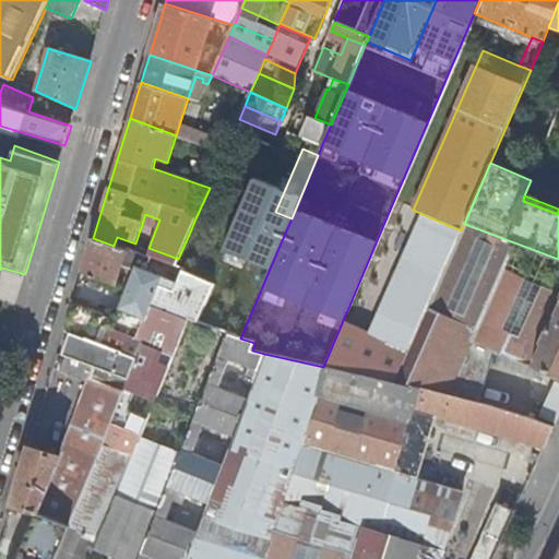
[(271,224),(286,230),(292,218),(275,212),(271,224)]
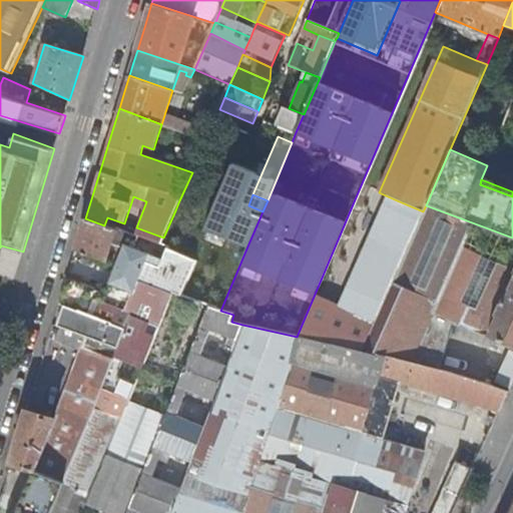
[(107,217),(104,225),(139,238),(148,241),(158,245),(164,247),(162,239),(163,237),(136,227),(146,201),(133,196),(124,223),(107,217)]
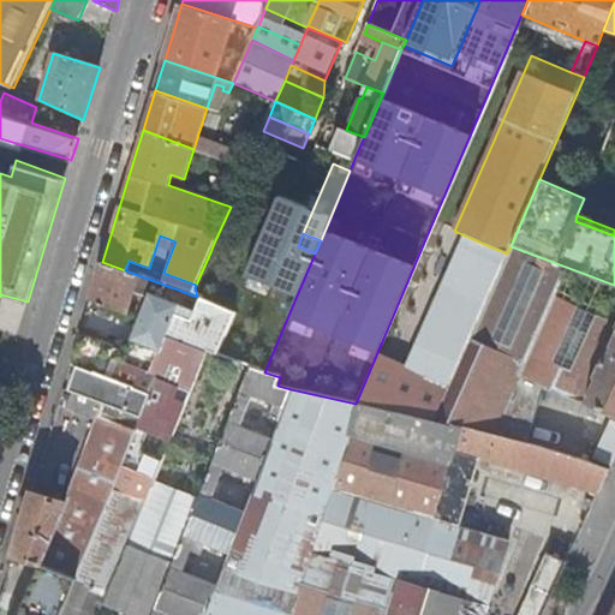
[(447,248),(425,239),(356,404),(360,404),(381,357),(383,358),(406,309),(417,315),(447,248)]
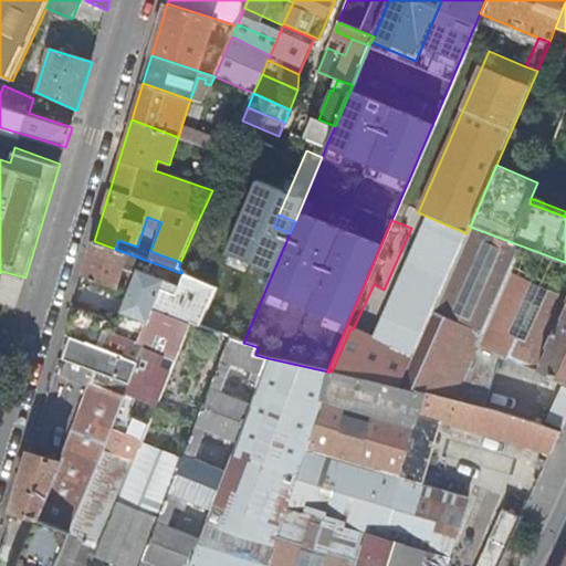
[(237,239),(198,221),(194,232),(232,249),(237,239)]
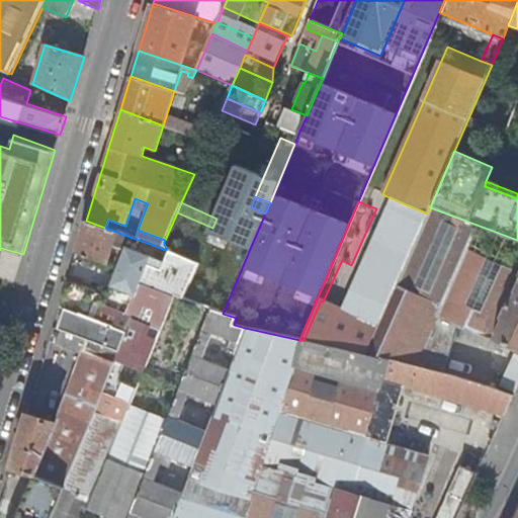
[(401,202),(353,315),(379,325),(427,213),(401,202)]
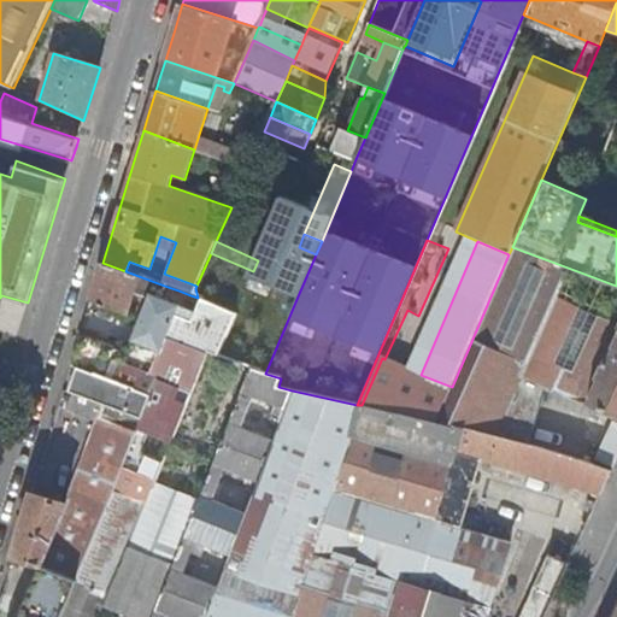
[(544,388),(616,419),(616,322),(615,322),(615,318),(557,297),(568,268),(512,247),(509,254),(452,387),(436,422),(523,445),(544,388)]
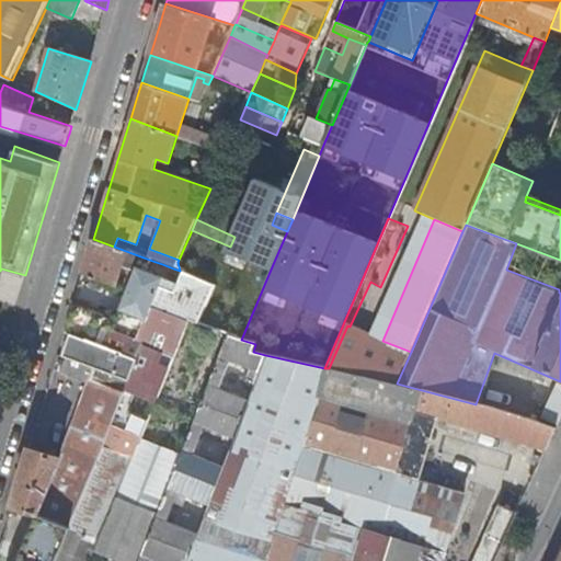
[(230,247),(192,230),(179,260),(178,262),(180,271),(183,272),(215,284),(230,247)]
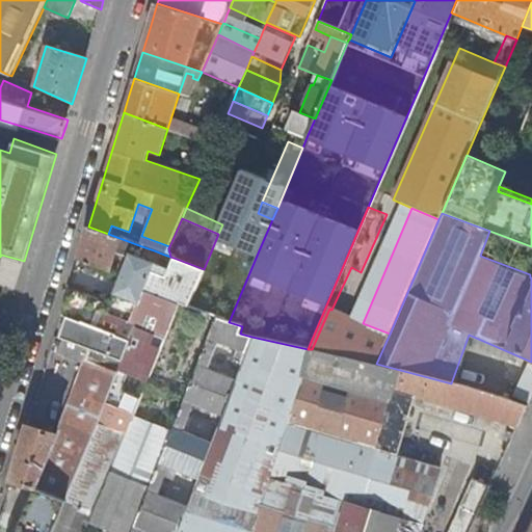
[(246,235),(222,224),(218,234),(242,244),(246,235)]
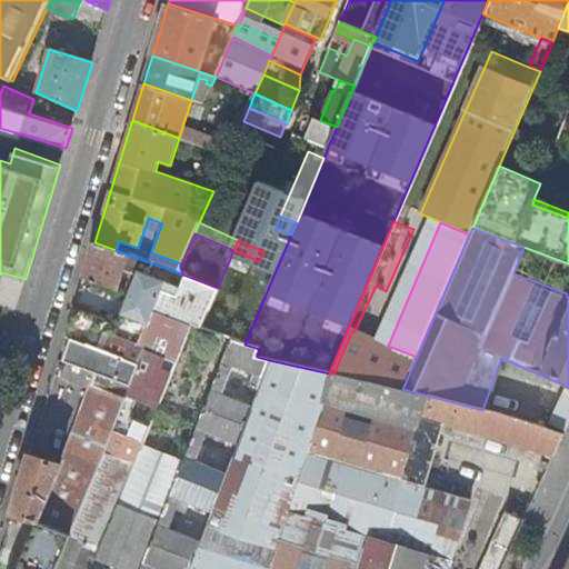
[(180,291),(170,288),(176,272),(165,268),(160,280),(150,277),(155,265),(116,250),(95,242),(89,260),(85,277),(128,290),(121,311),(129,313),(128,319),(117,316),(116,321),(75,309),(71,318),(66,338),(71,340),(110,355),(116,340),(138,348),(132,362),(139,365),(106,452),(136,463),(142,449),(193,325),(201,328),(218,288),(186,276),(180,291)]
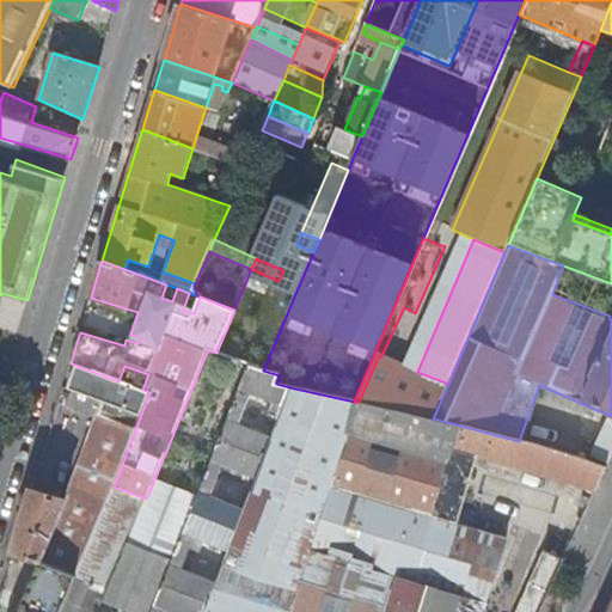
[(279,281),(251,269),(234,310),(216,353),(250,366),(263,371),(298,288),(279,281)]
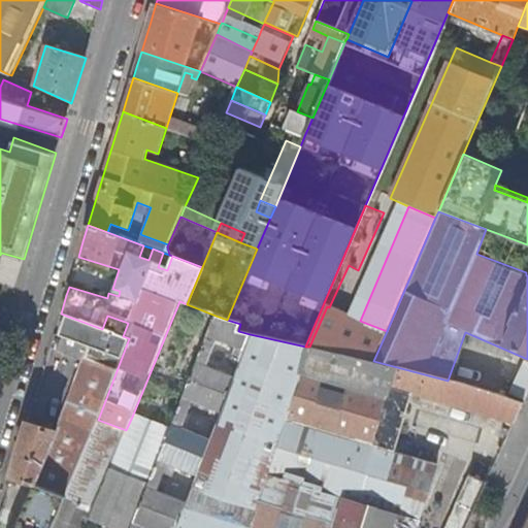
[(119,269),(78,257),(77,258),(69,287),(107,298),(108,293),(119,296),(120,291),(112,289),(119,269)]
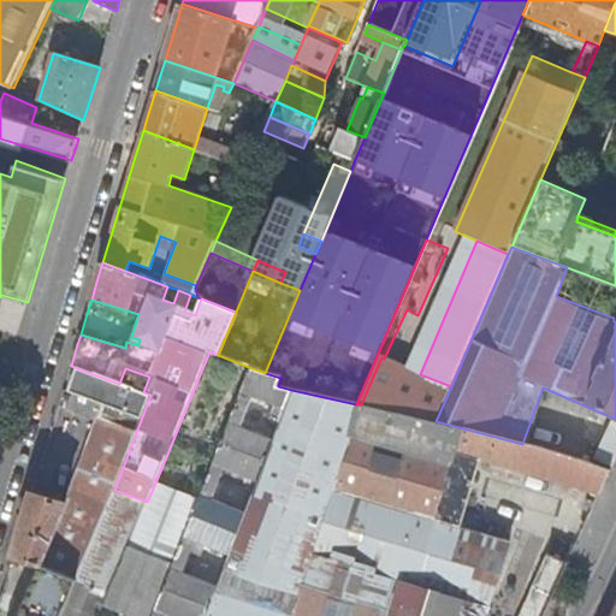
[(154,486),(176,495),(184,498),(225,396),(238,402),(252,368),(218,355),(209,351),(154,486)]
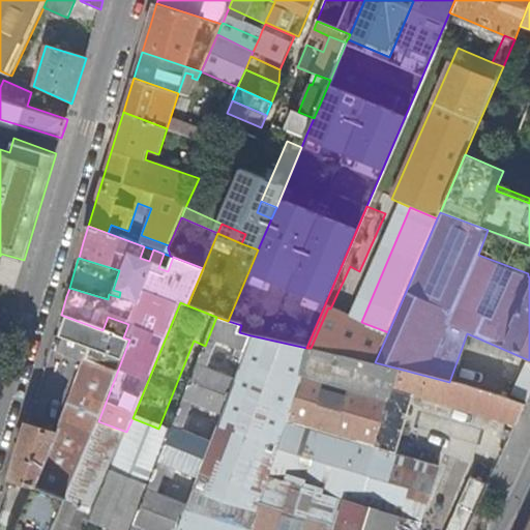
[(328,307),(311,348),(314,349),(375,362),(388,332),(361,322),(330,308),(328,307)]
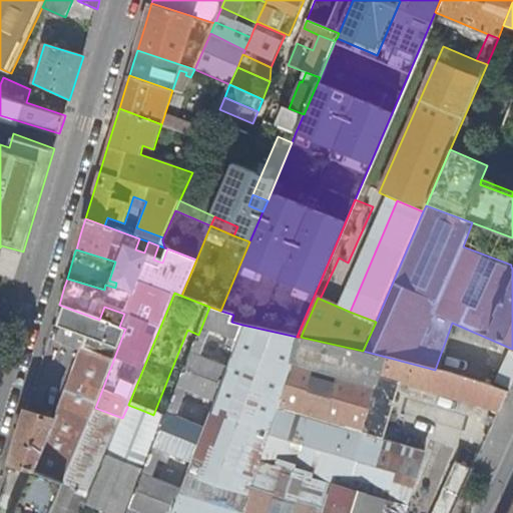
[(95,408),(125,329),(119,327),(99,320),(64,307),(57,329),(59,330),(55,344),(79,351),(80,349),(83,349),(66,396),(56,420),(34,470),(64,483),(95,408)]
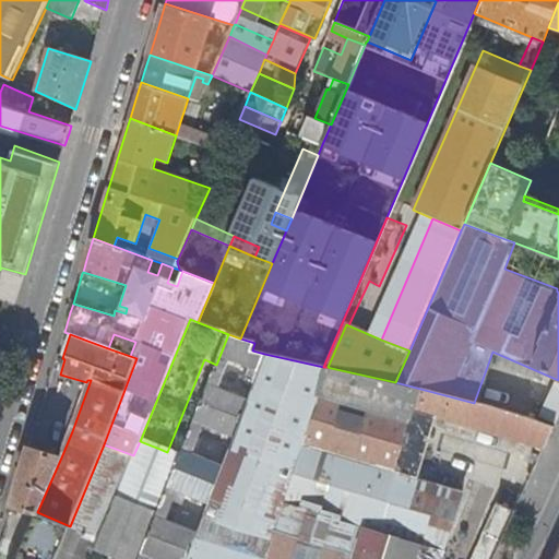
[(114,334),(108,348),(130,356),(135,342),(114,334)]
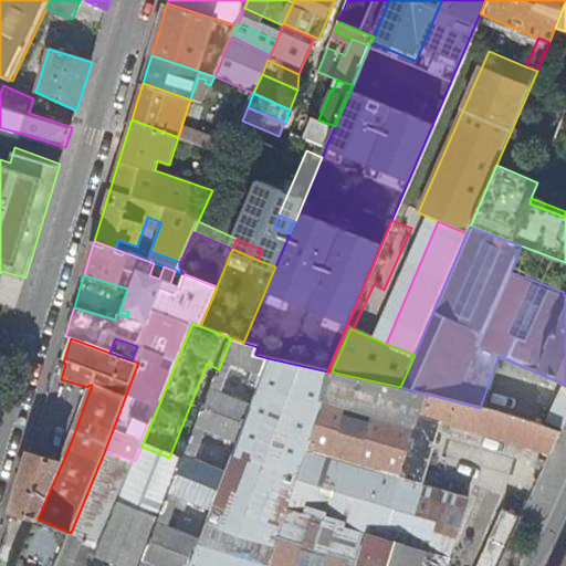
[(153,565),(155,563),(163,565),(190,565),(201,540),(169,527),(180,496),(212,509),(226,472),(195,460),(206,430),(237,441),(250,405),(221,394),(232,364),(255,373),(251,384),(258,387),(261,377),(268,358),(255,355),(258,347),(243,343),(231,338),(219,369),(161,519),(142,565),(153,565)]
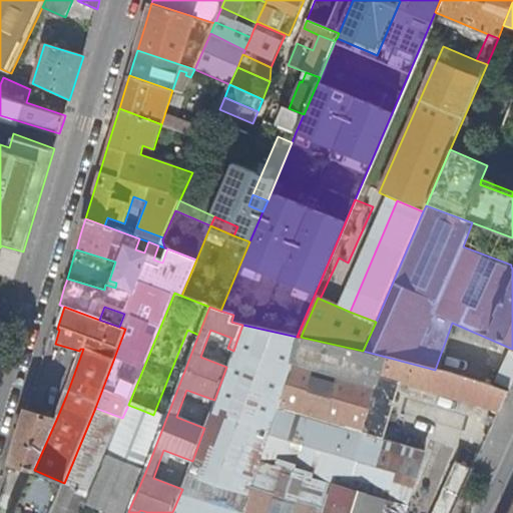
[(236,342),(299,356),(304,338),(301,337),(297,337),(242,325),(236,342)]
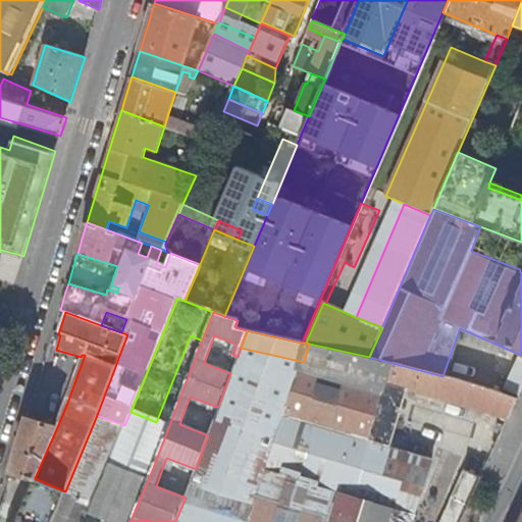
[(147,478),(149,478),(202,341),(191,335),(156,422),(149,419),(144,432),(162,439),(147,478)]
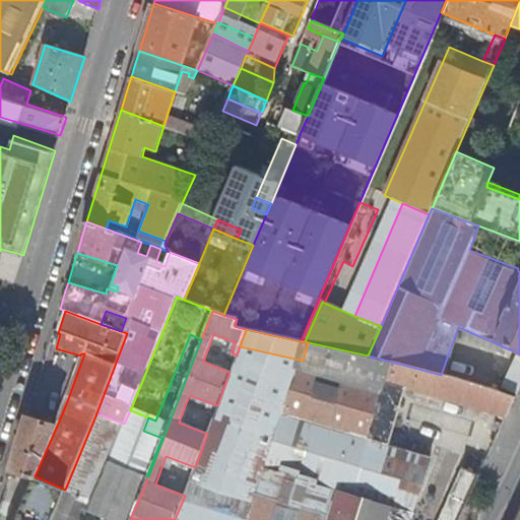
[(203,362),(230,372),(237,355),(231,352),(235,342),(213,334),(203,362)]
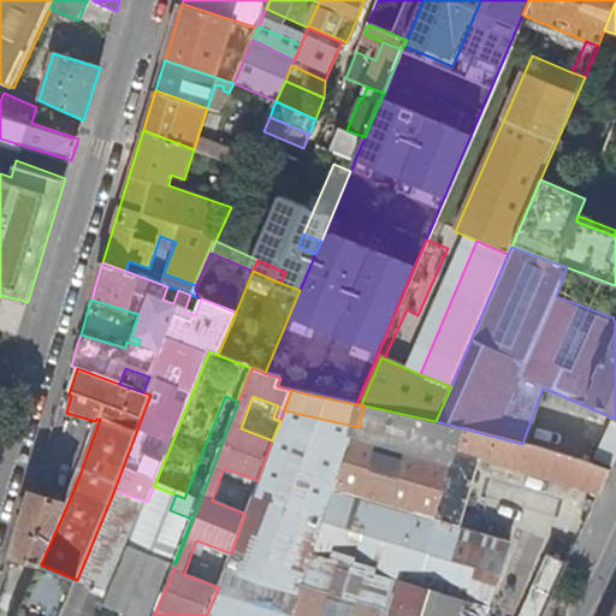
[(487,615),(491,609),(510,542),(460,526),(480,458),(600,495),(611,472),(545,450),(522,444),(436,421),(365,406),(359,427),(326,522),(324,532),(315,555),(314,554),(304,582),(294,615),(487,615)]
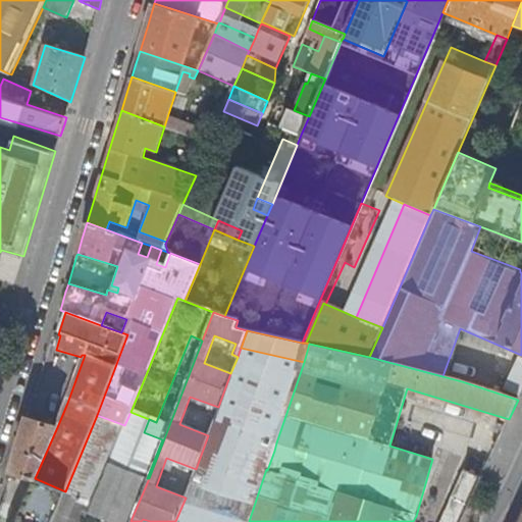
[(304,362),(241,348),(238,357),(230,373),(218,407),(214,421),(276,442),(304,362)]
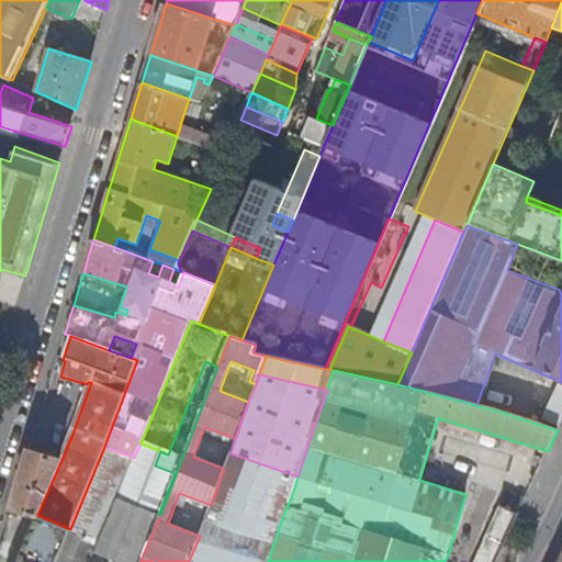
[(546,417),(561,423),(561,383),(559,382),(546,417)]
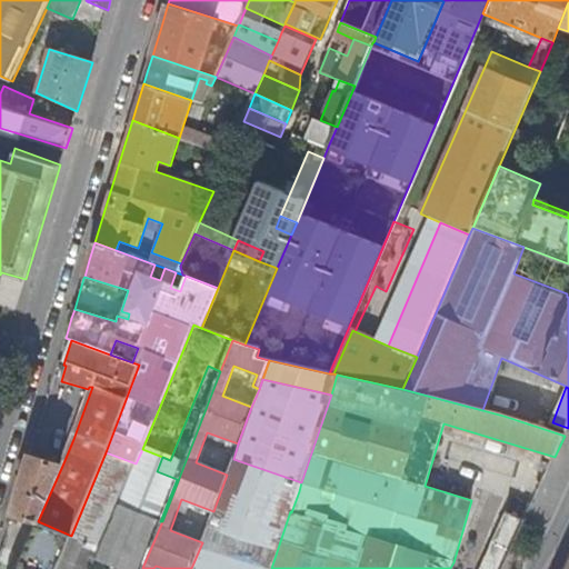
[(196,462),(227,475),(233,459),(238,443),(207,432),(196,462)]
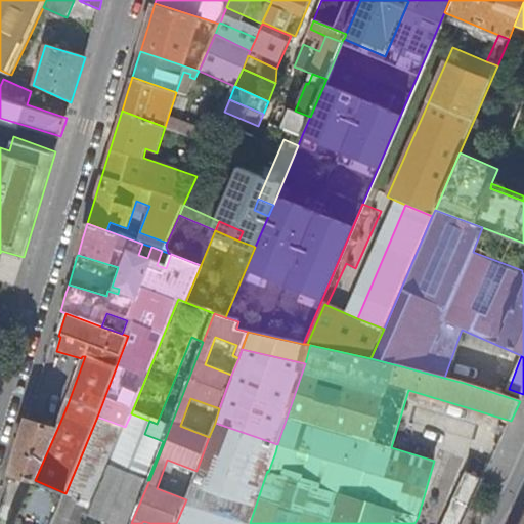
[(110,466),(129,473),(144,434),(149,421),(131,413),(110,466)]
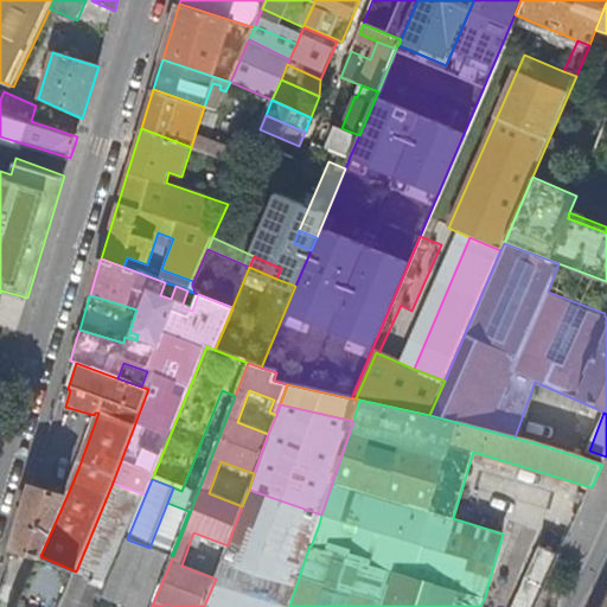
[(97,606),(102,599),(127,540),(145,494),(113,483),(76,572),(61,606),(97,606)]
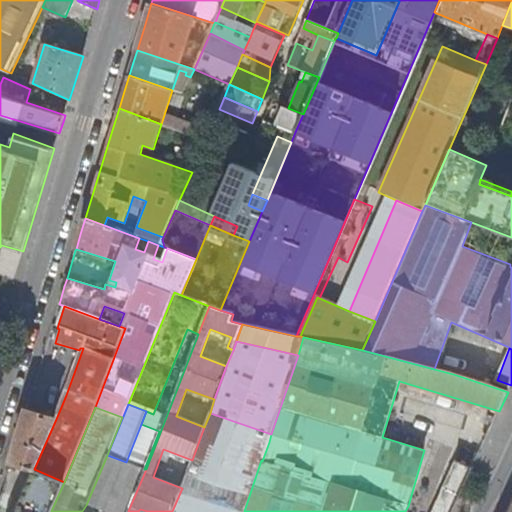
[(32,469),(34,469),(56,419),(26,410),(11,462),(32,469)]
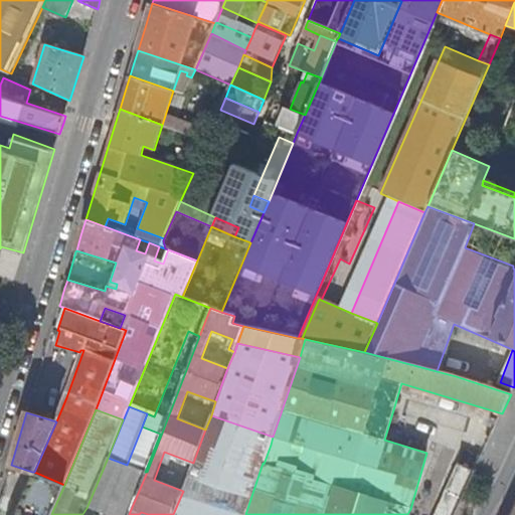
[(127,465),(145,472),(160,434),(142,426),(127,465)]
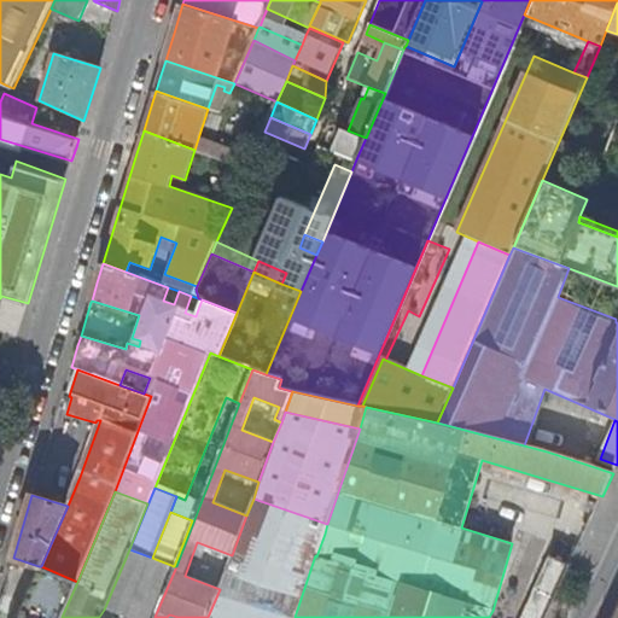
[(299,525),(284,577),(305,584),(315,555),(316,557),(325,534),(299,525)]
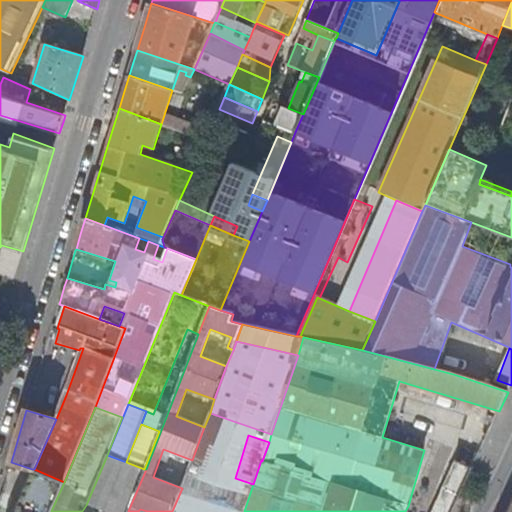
[(104,511),(128,511),(146,469),(144,469),(126,462),(107,455),(86,505),(104,511)]
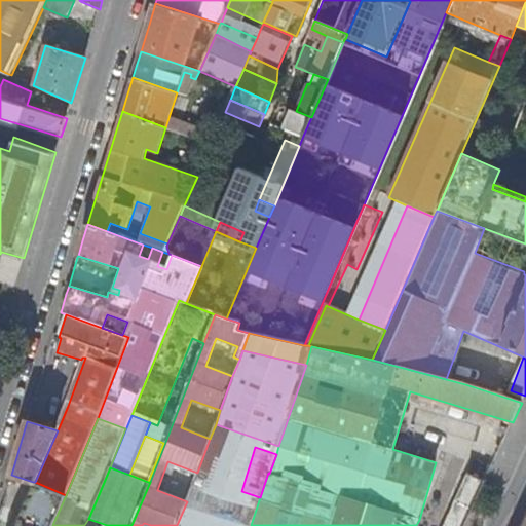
[(465,525),(486,482),(468,474),(445,525),(465,525)]
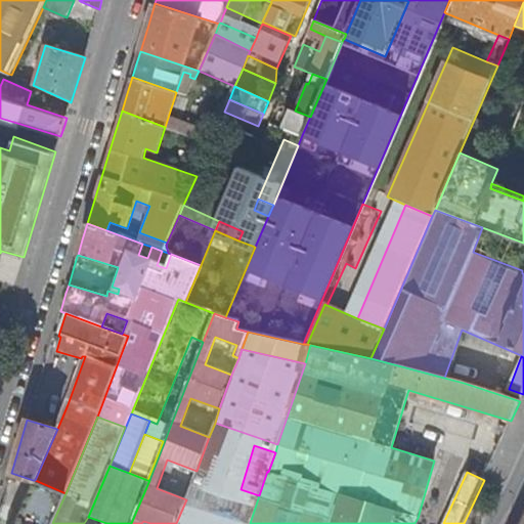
[(250,523),(259,495),(241,489),(195,474),(186,499),(176,523),(250,523)]
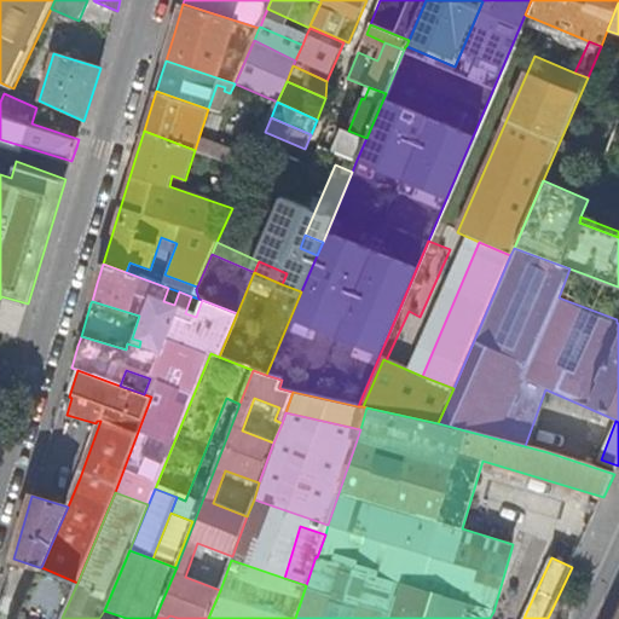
[(39,567),(18,618),(62,618),(77,583),(41,567),(39,567)]
